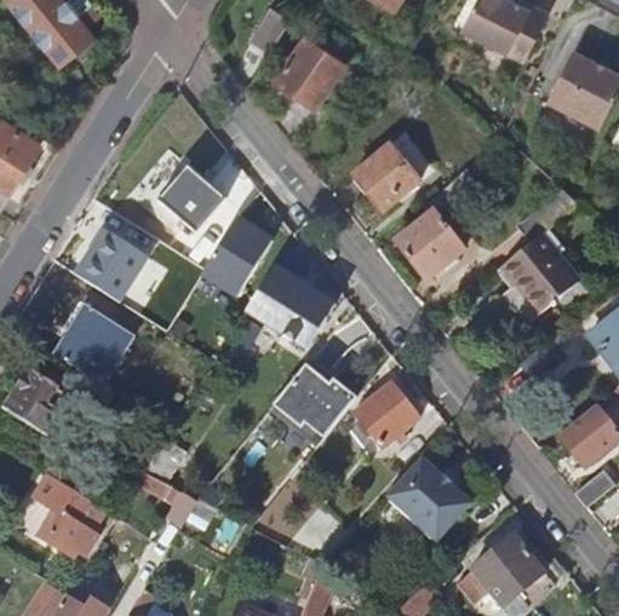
[(51,58),(56,65),(92,36),(84,27),(98,15),(86,0),(4,0),(23,24),(51,58)]
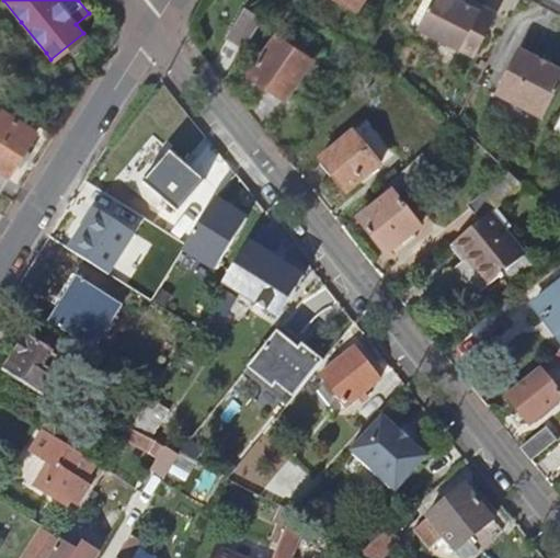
[(283,10),(289,0),(270,0),(269,2),(283,10)]
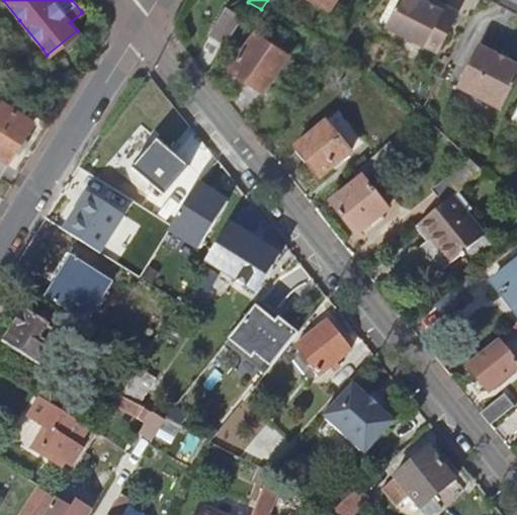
[(395,0),(384,19),(437,48),(459,6),(447,0),(444,0),(442,4),(434,0),(395,0)]
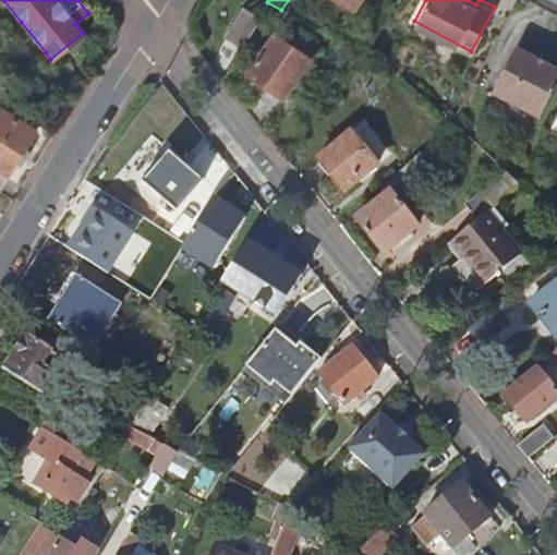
[(223,36),(240,47),(258,16),(243,8),(223,36)]
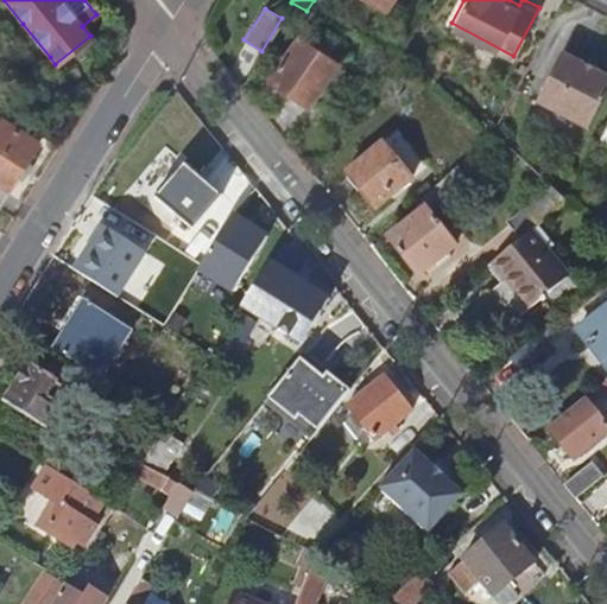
[(39,65),(50,57),(23,24),(13,32),(39,65)]
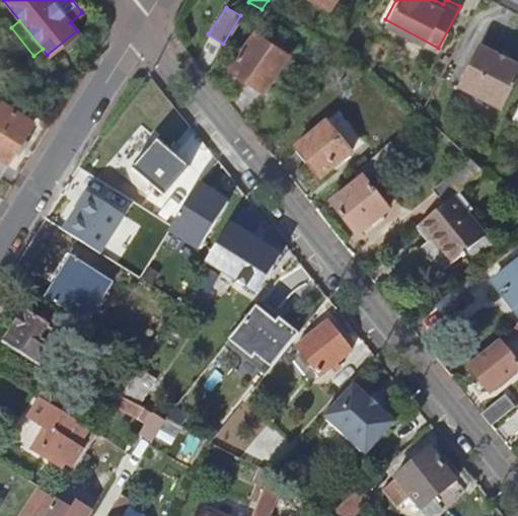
[(227,65),(262,89),(287,53),(252,28),(227,65)]
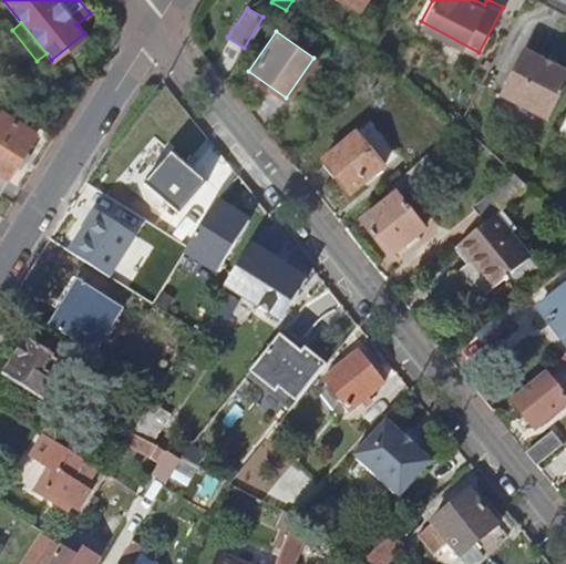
[(565,80),(565,70),(551,63),(549,67),(542,62),(520,51),(498,93),(546,119),(565,80)]
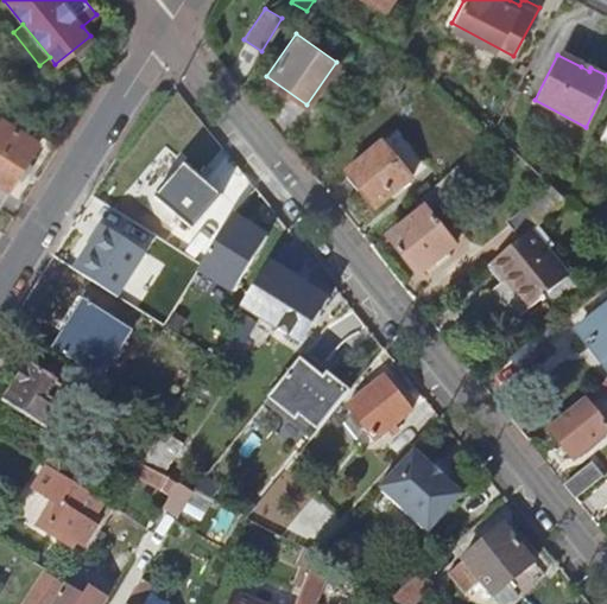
[(0,201),(39,138),(1,116),(0,119),(0,201)]
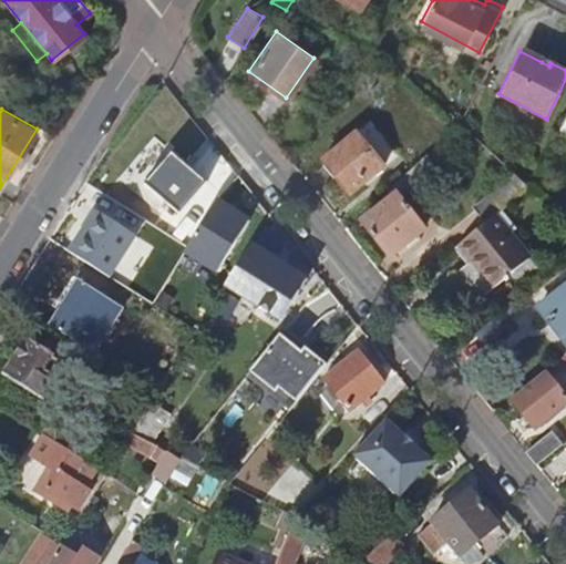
[(319,159),(347,192),(380,164),(353,131),(319,159)]
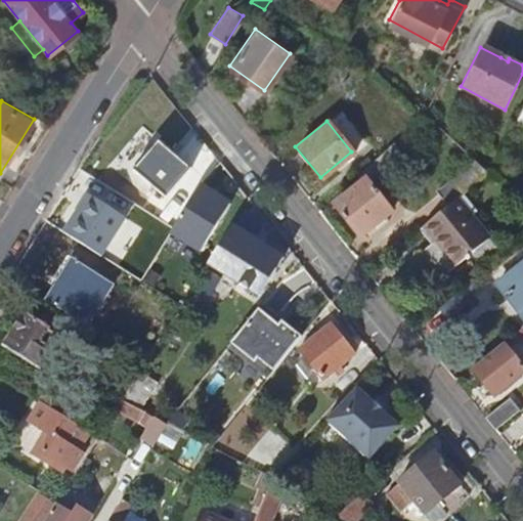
[(187,169),(202,179),(218,161),(206,145),(190,165),(156,139),(127,171),(130,176),(127,179),(143,192),(149,185),(164,197),(187,169)]
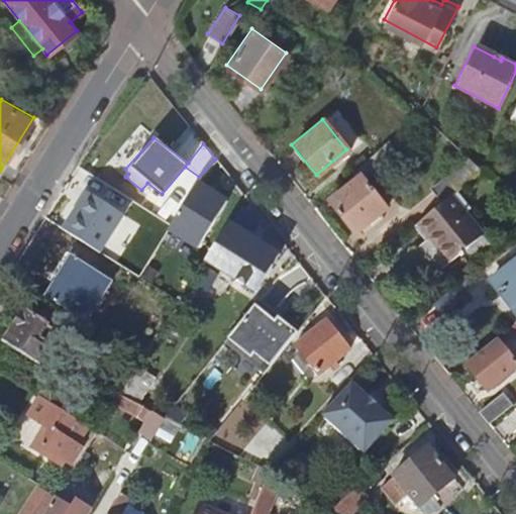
[(365,220),(371,215),(383,205),(362,178),(380,162),(372,151),(369,155),(343,178),(347,182),(327,199),(353,230),(365,220)]
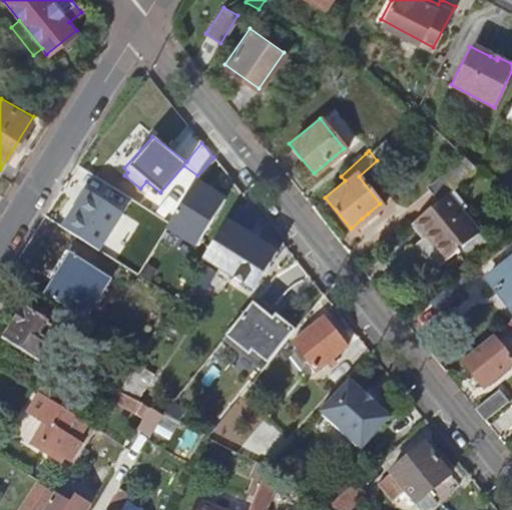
[(427,184),(437,199),(446,192),(478,167),(475,165),(464,155),(427,184)]
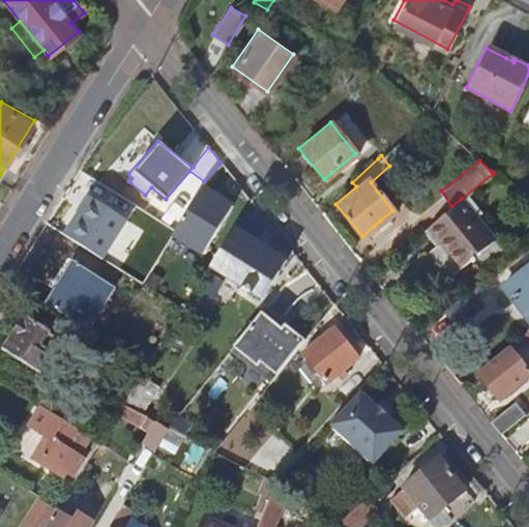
[(68,231),(110,251),(127,212),(86,193),(68,231)]
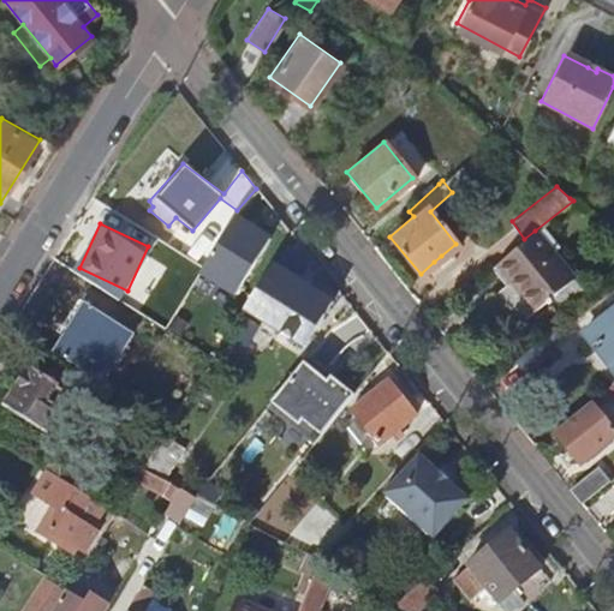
[(535,310),(553,294),(549,288),(567,273),(535,231),(524,239),(496,261),(535,310)]
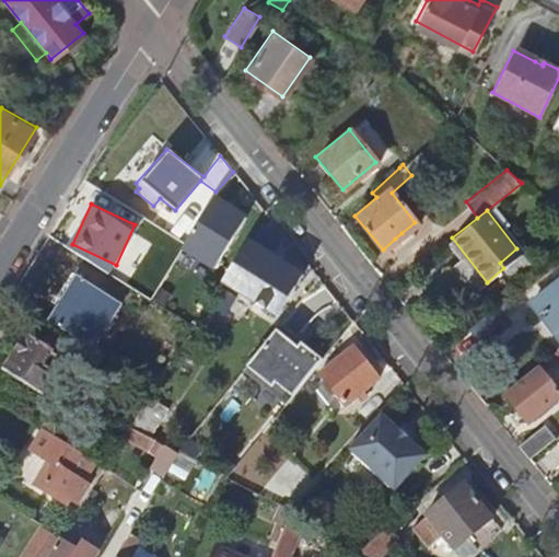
[(406,239),(402,233),(395,239),(399,244),(406,239)]
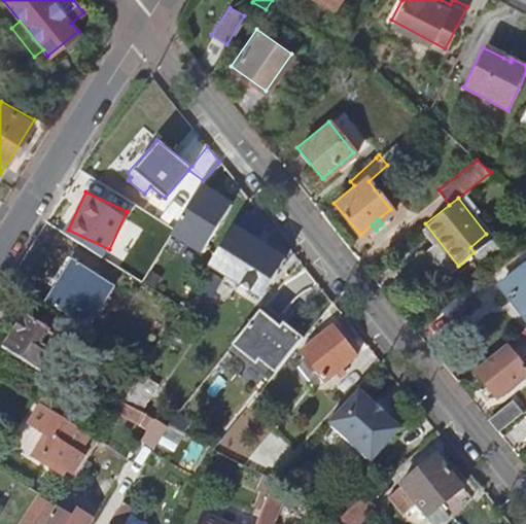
[(263,244),(232,224),(208,264),(259,297),(277,268),(256,255),(263,244)]
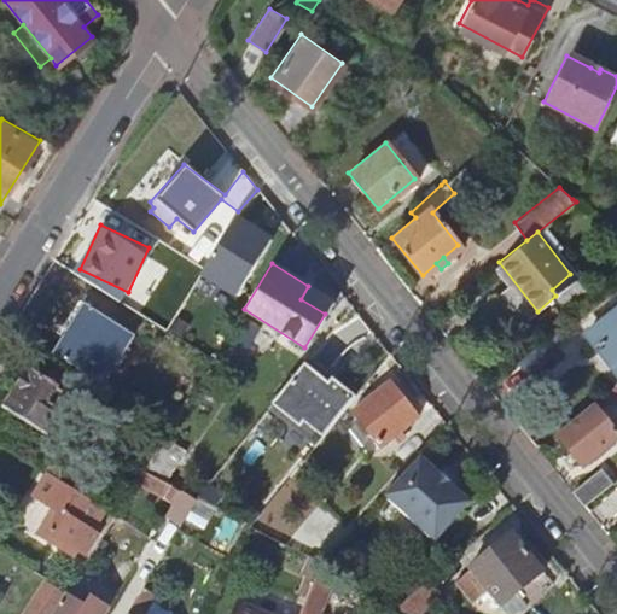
[(575,280),(570,274),(552,290),(556,296),(575,280)]
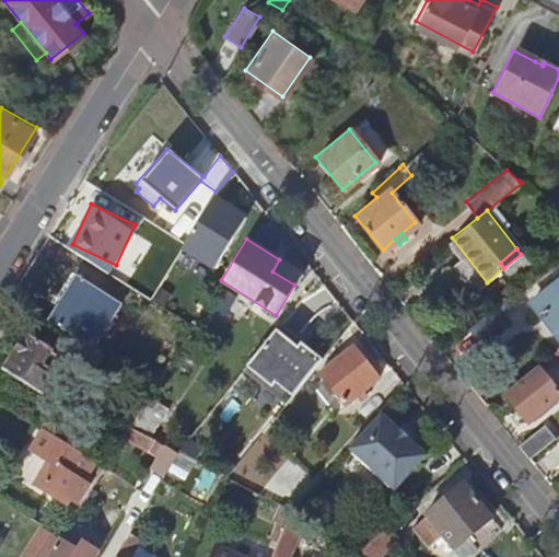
[(54,304),(45,320),(86,346),(115,301),(78,278),(60,308),(54,304)]
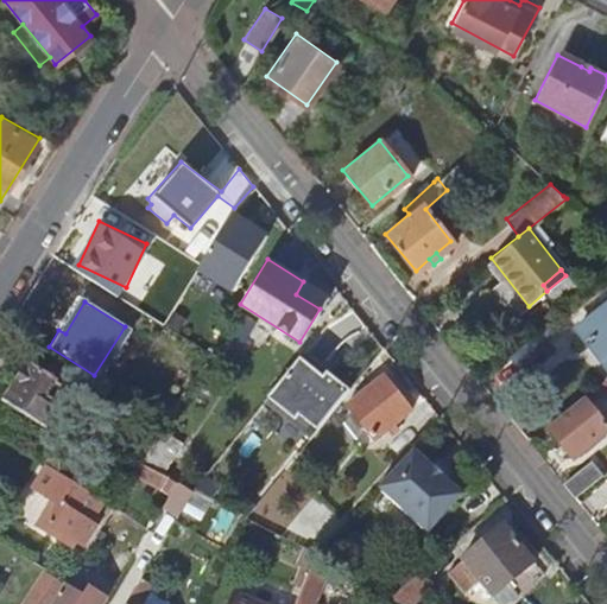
[(606,302),(577,328),(606,363),(606,302)]
